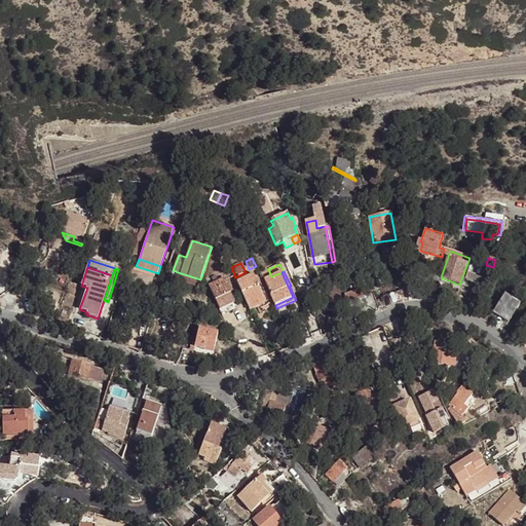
[(293,297),(282,272),(271,276),(264,280),(275,305),(293,297)]
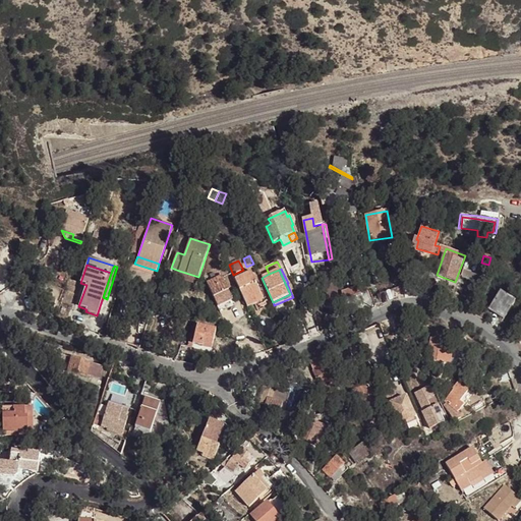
[(198,277),(179,271),(176,278),(196,284),(198,277)]
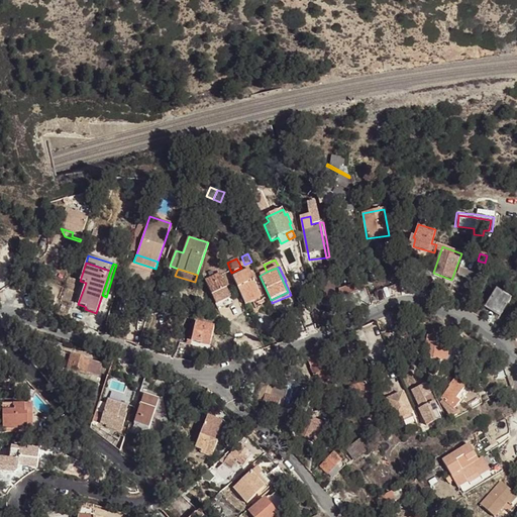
[(262,297),(248,269),(232,277),(245,305),(255,300),(262,297)]
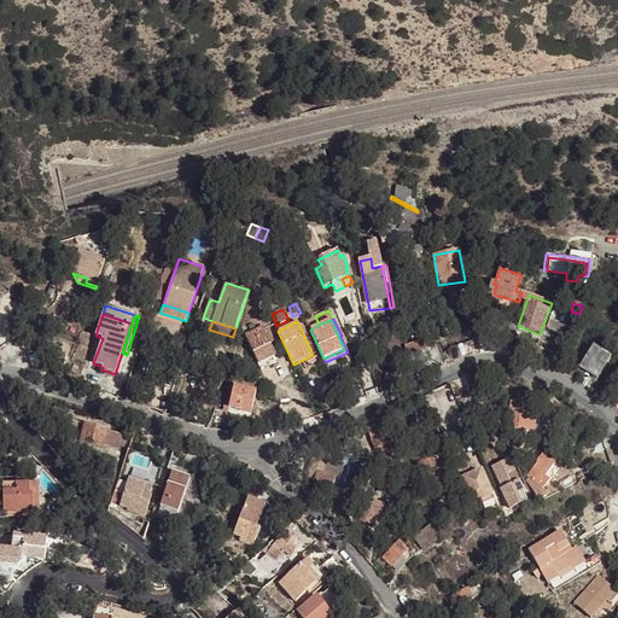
[(583,334),(549,321),(546,330),(579,343),(583,334)]
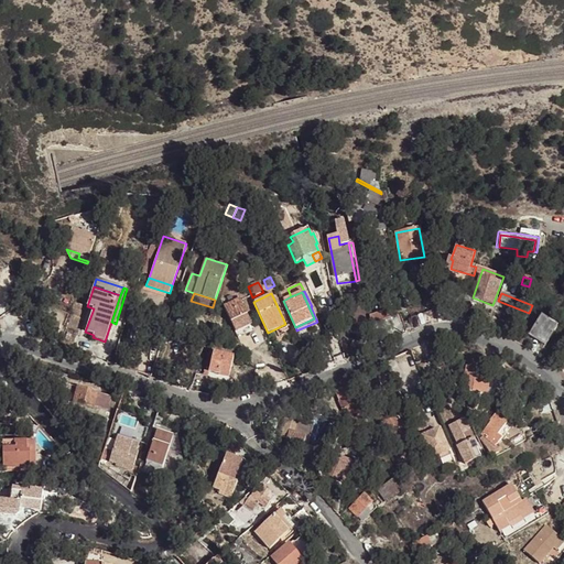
[(249,317),(240,299),(225,306),(236,332),(245,327),(252,324),(249,317)]
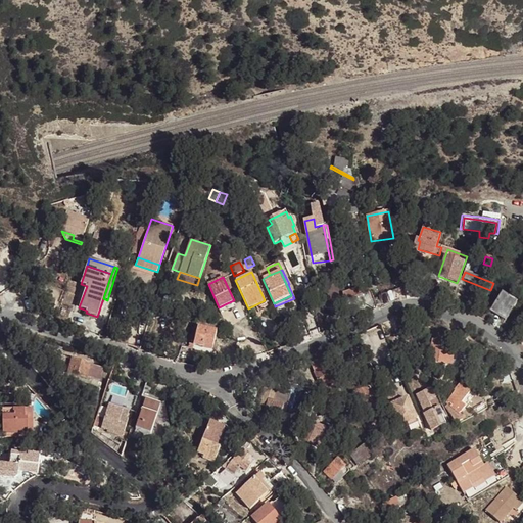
[(376,306),(369,290),(351,297),(350,294),(343,297),(344,299),(347,307),(346,308),(351,320),(365,315),(374,311),(377,310),(376,306)]
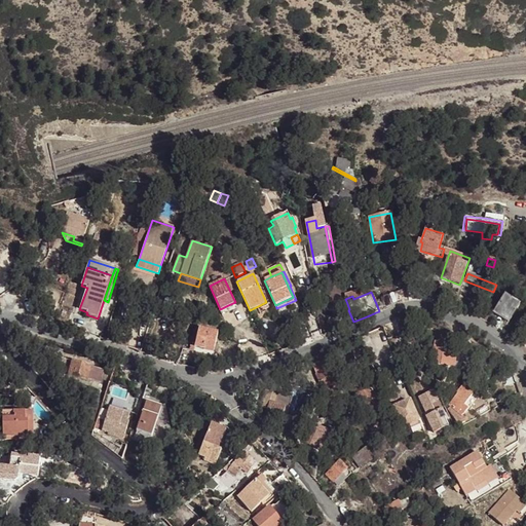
[(521,306),(504,295),(493,313),(509,323),(521,306)]
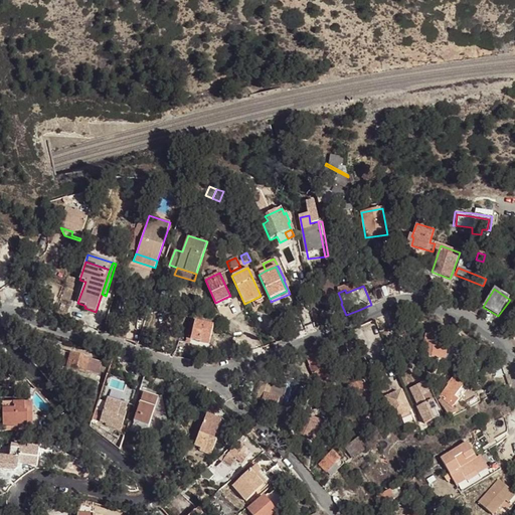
[(41,301),(53,304),(55,297),(43,293),(41,301)]
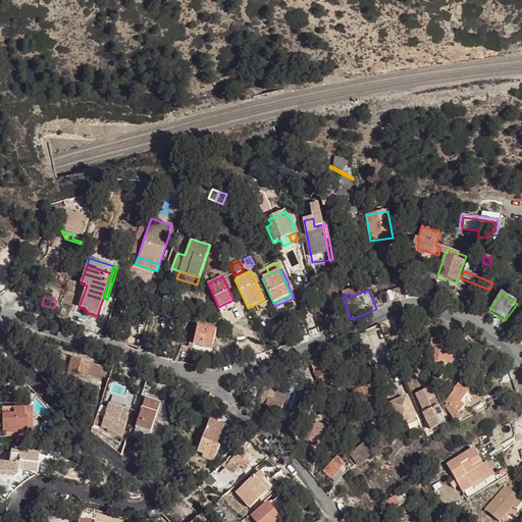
[(228,309),(226,303),(218,307),(221,312),(228,309)]
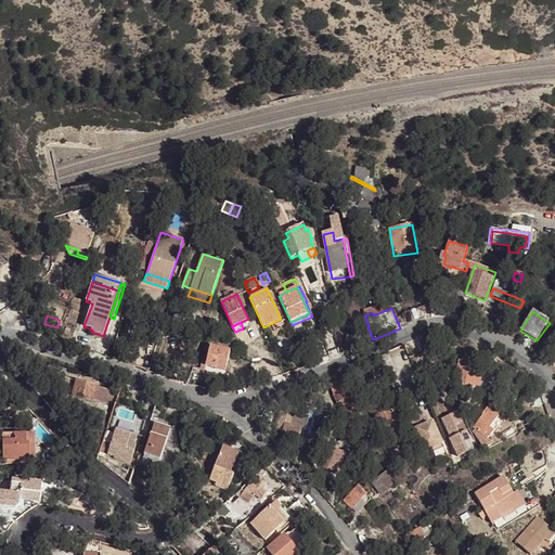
[(231,351),(210,347),(206,365),(206,366),(216,369),(217,364),(227,368),(231,351)]
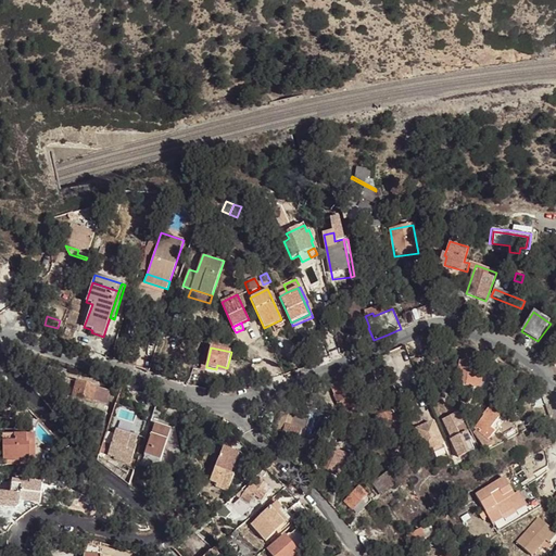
[(482,369),(470,368),(471,364),(459,362),(457,381),(463,381),(463,386),(480,389),(482,369)]
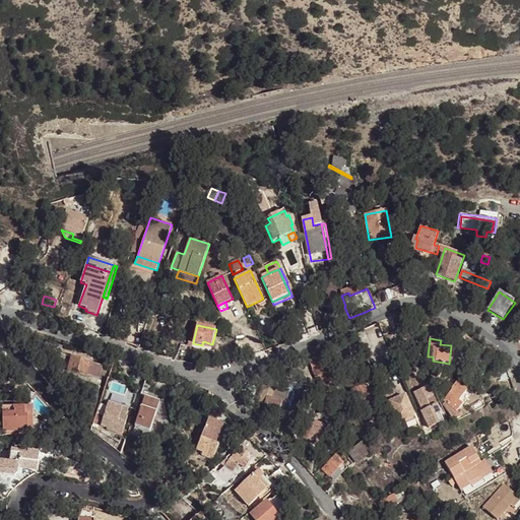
[(456,365),(458,350),(455,350),(455,346),(451,345),(449,364),(456,365)]
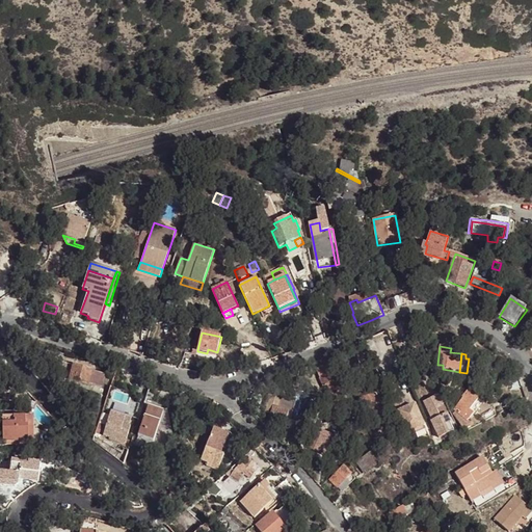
[(496,364),(501,358),(497,354),(491,360),(496,364)]
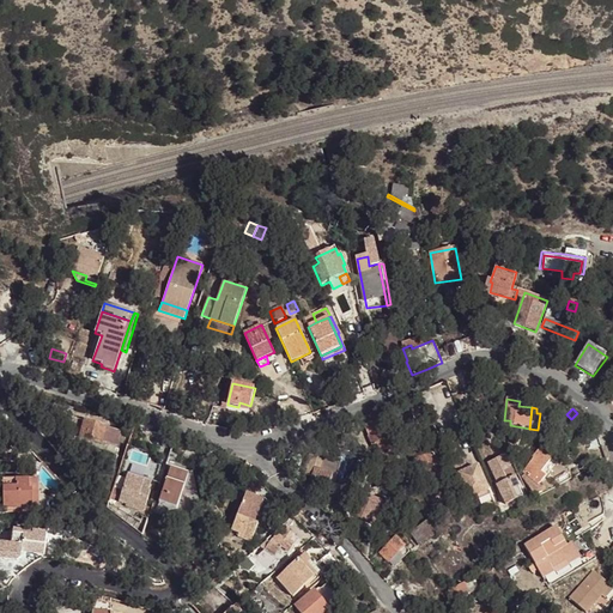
[(121,431),(85,419),(79,437),(104,444),(104,442),(117,445),(121,431)]
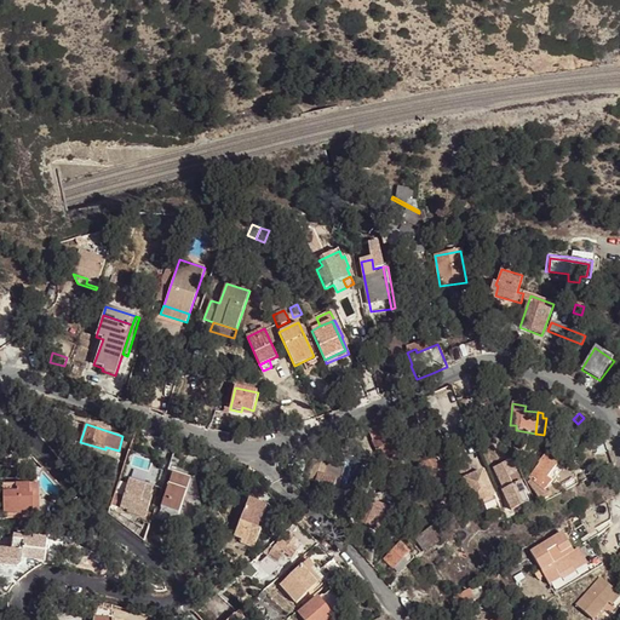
[(399,455),(386,424),(369,432),(382,463),(399,455)]
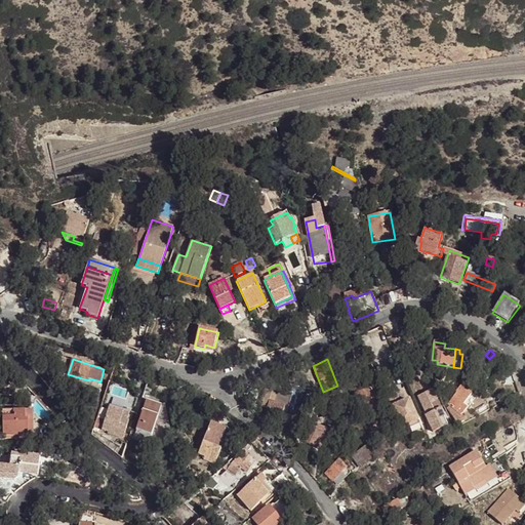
[(462,404),(472,393),(461,385),(455,392),(456,393),(447,404),(449,406),(445,408),(452,414),(458,425),(465,421),(462,416),(461,415),(468,408),(462,404)]
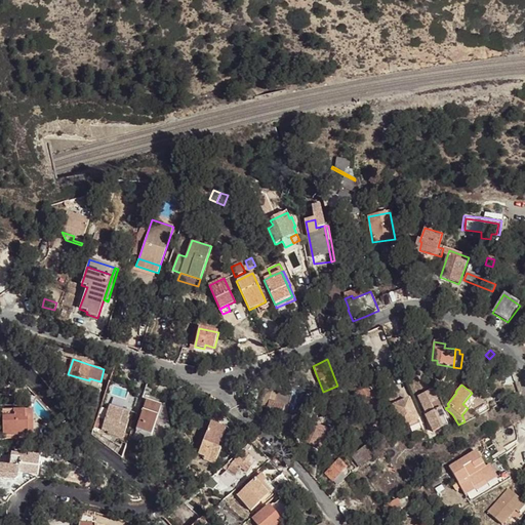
[(337,386),(323,392),(325,397),(340,391),(337,386)]
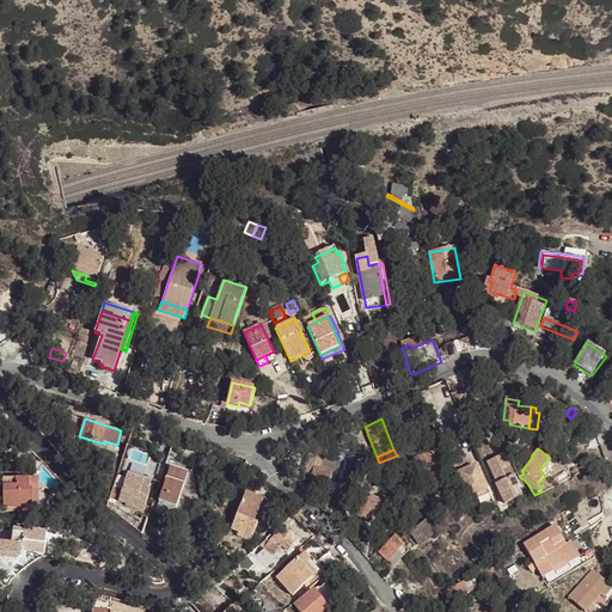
[(506,505),(522,496),(514,477),(506,481),(501,470),(505,469),(501,460),(489,465),(497,481),(495,482),(506,505)]
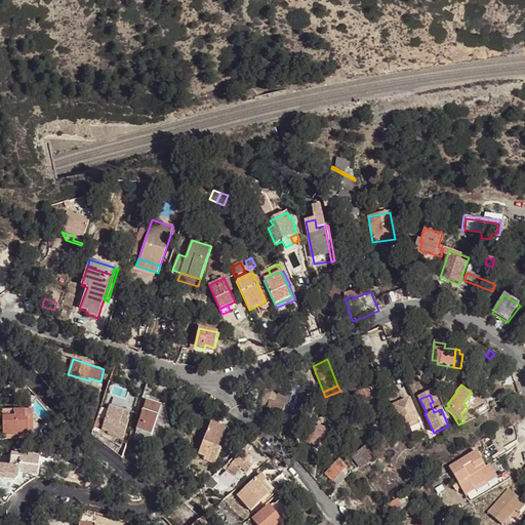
[(264,414),(268,401),(261,399),(258,412),(264,414)]
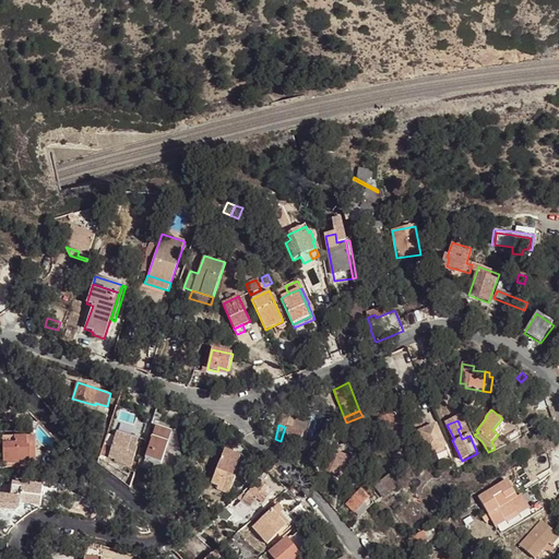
[(436,427),(427,430),(424,425),(417,428),(429,456),(445,449),(441,439),(440,439),(436,427)]
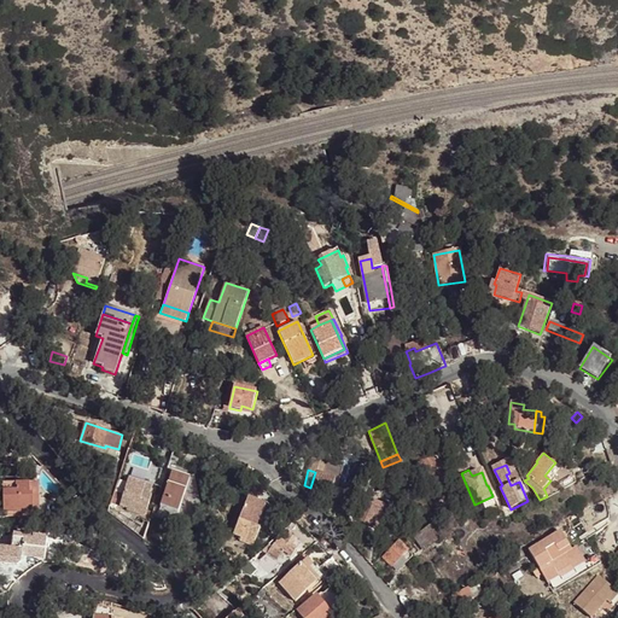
[(191,478),(172,471),(161,506),(179,512),(191,478)]
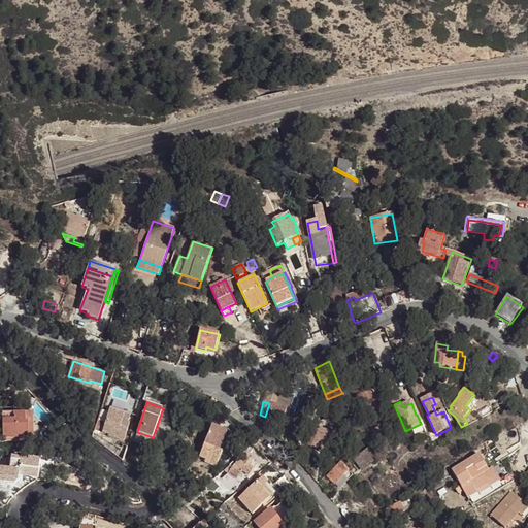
[(285,407),(269,403),(265,417),(282,422),(285,407)]
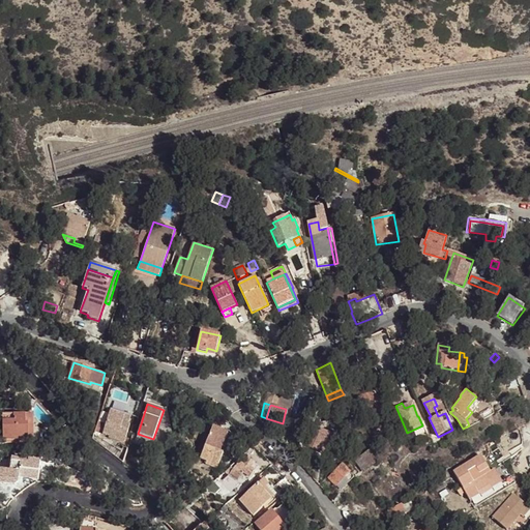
[(130,415),(124,413),(123,416),(110,411),(106,423),(102,433),(109,435),(109,437),(124,442),(130,424),(128,423),(130,415)]
